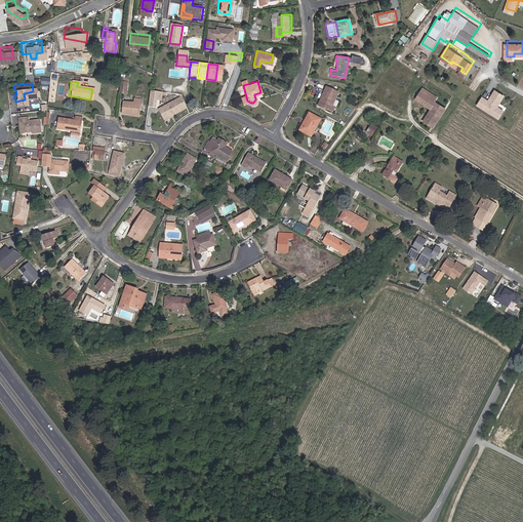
[(325,86),(317,102),(316,104),(330,112),(332,107),(330,105),(337,92),(325,86)]
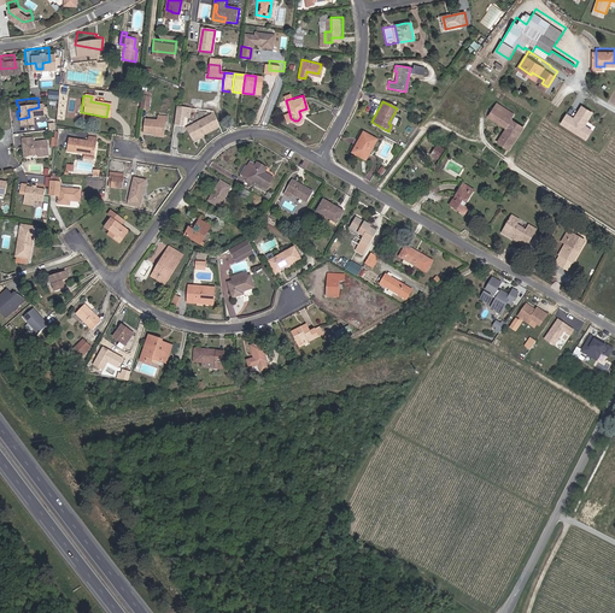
[(503,125),(509,117),(513,112),(496,102),(487,116),(503,125)]
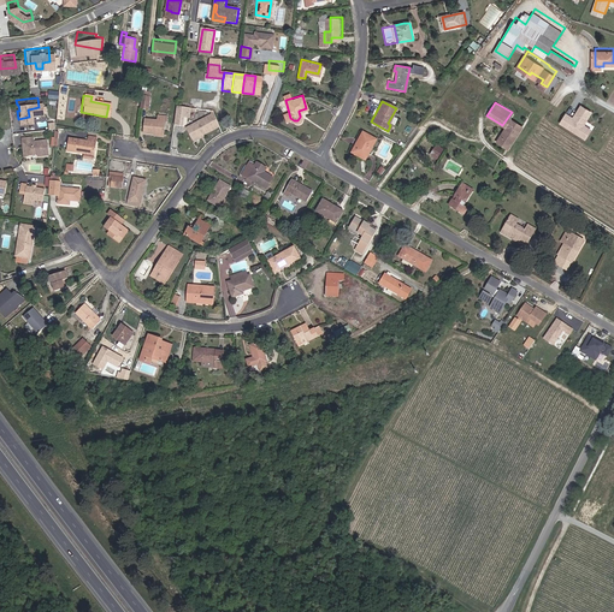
[(567,112),(561,120),(586,136),(592,126),(586,122),(585,120),(592,108),(583,102),(573,117),(567,112)]
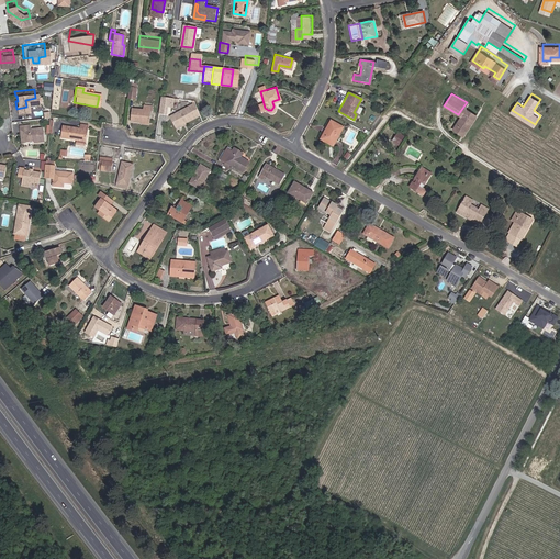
[(169,100),(158,99),(157,107),(164,108),(167,109),(169,100)]
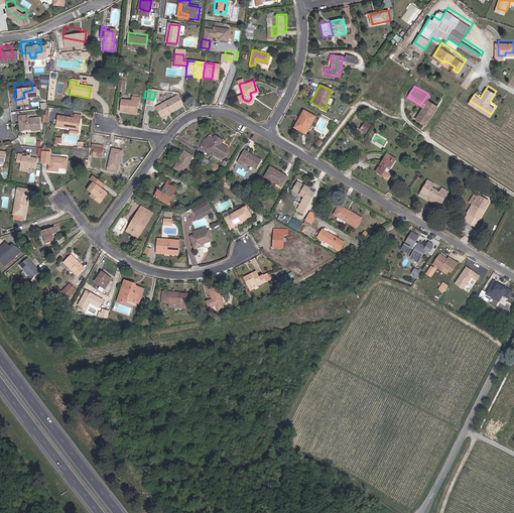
[(176,97),(155,111),(158,116),(160,114),(163,119),(182,107),(176,97)]
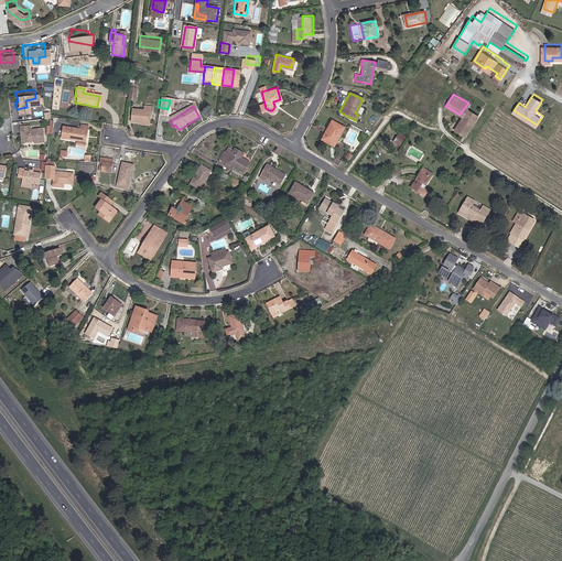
[(131,109),(130,121),(147,125),(149,114),(150,114),(151,109),(142,107),(142,111),(131,109)]
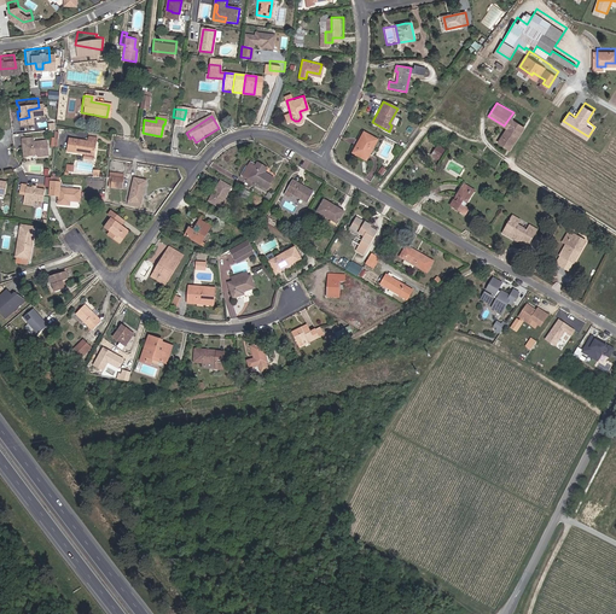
[(180,118),(173,117),(170,127),(179,128),(180,118)]
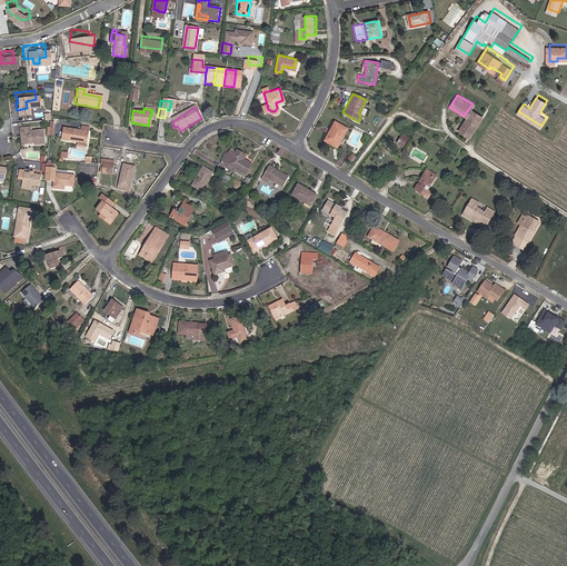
[(473,109),(466,118),(463,123),(474,131),(483,116),(473,109)]
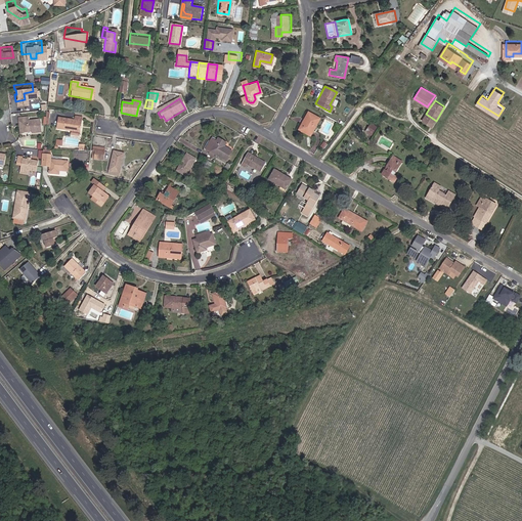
[(14,112),(15,117),(17,116),(17,122),(22,126),(29,125),(29,127),(38,125),(36,113),(25,115),(24,111),(14,112)]
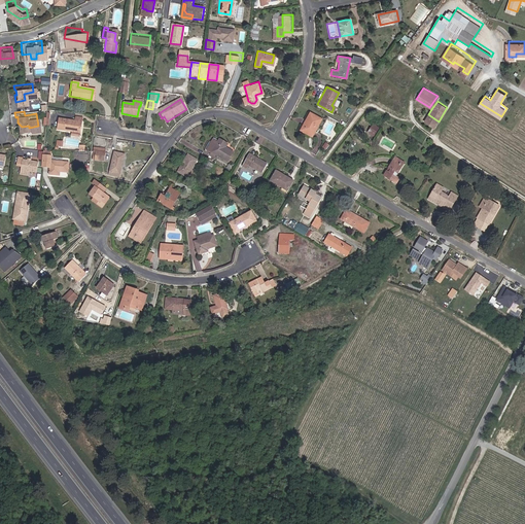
[(309,111),(305,118),(307,119),(302,130),(310,135),(320,117),(309,111)]
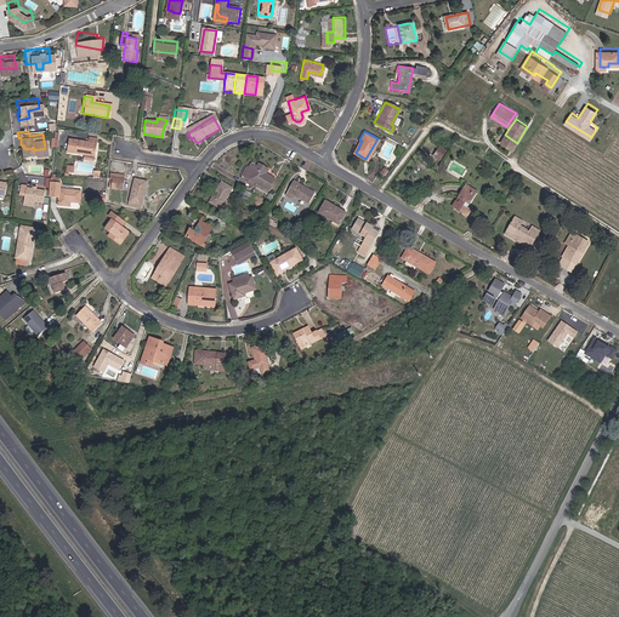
[(504,137),(504,136),(500,142),(511,148),(515,143),(512,142),(505,137),(504,137)]
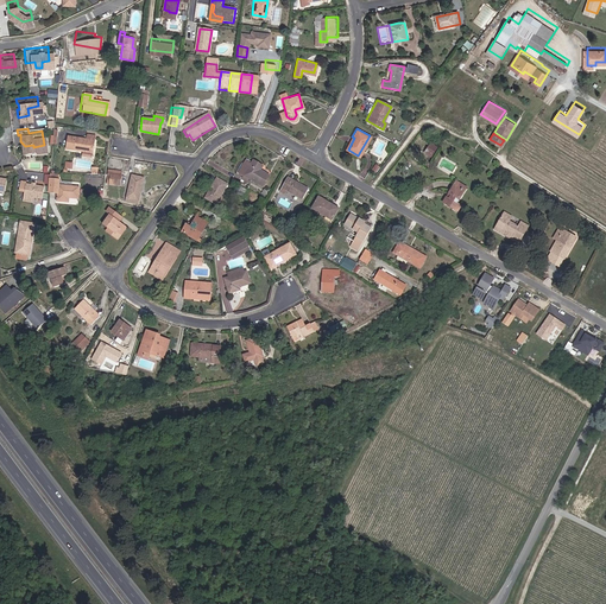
[(86,139),(68,135),(67,147),(83,150),(83,154),(92,156),(95,137),(87,135),(86,139)]
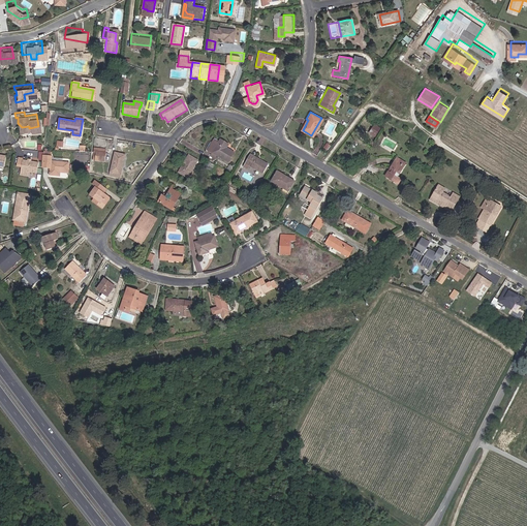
[(374,125),(368,133),(373,136),(379,128),(374,125)]
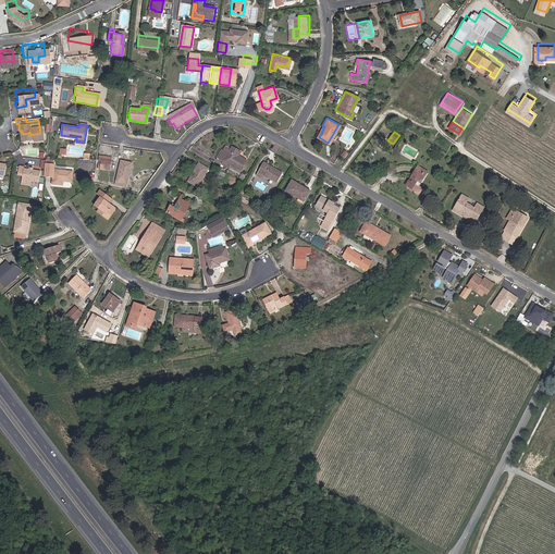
[(238,169),(245,159),(237,154),(239,150),(232,145),(230,147),(224,144),(218,154),(238,169)]
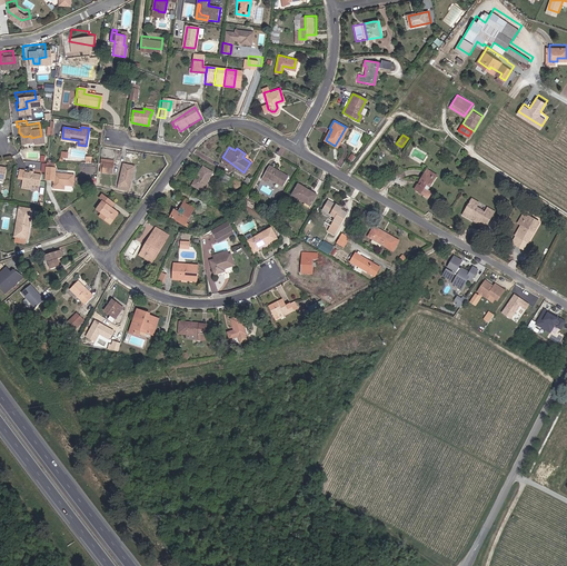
[(102,160),(110,161),(111,157),(100,155),(98,168),(100,169),(102,160)]
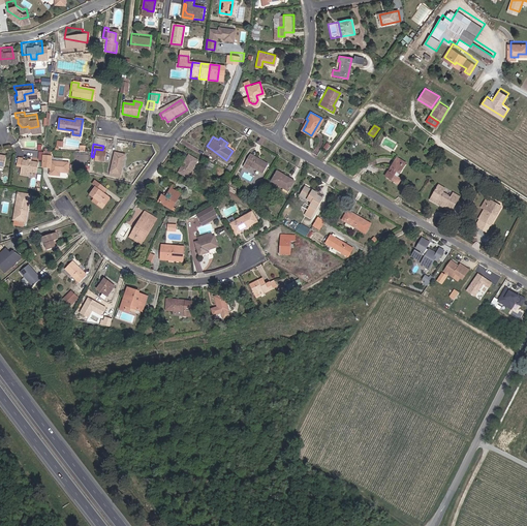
[(51,150),(42,149),(41,161),(48,162),(47,168),(49,169),(57,172),(57,167),(65,169),(66,161),(66,160),(50,157),(51,150)]
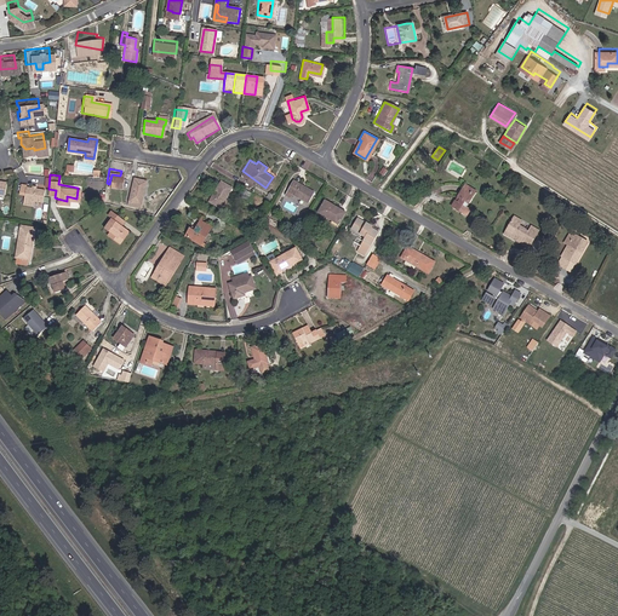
[(112,174),(109,184),(119,185),(120,176),(112,174)]
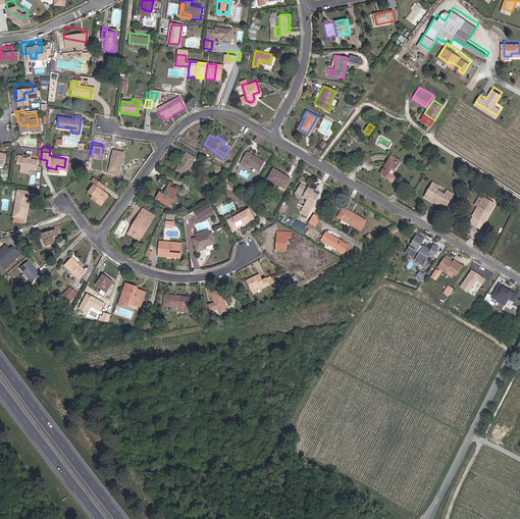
[(122,153),(111,149),(106,171),(115,174),(122,153)]
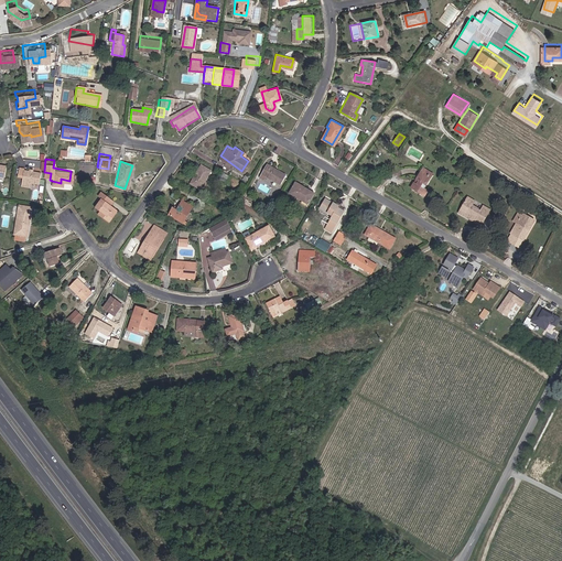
[(190,180),(198,185),(211,168),(201,161),(190,180)]
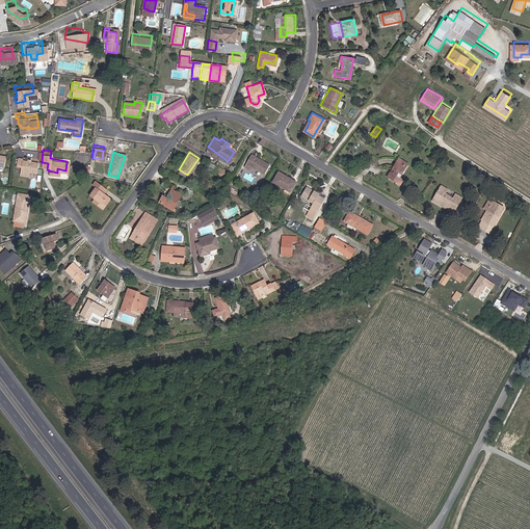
[(22,154),(18,153),(17,162),(21,162),(20,170),(28,172),(28,166),(36,167),(36,163),(37,157),(21,155),(22,154)]
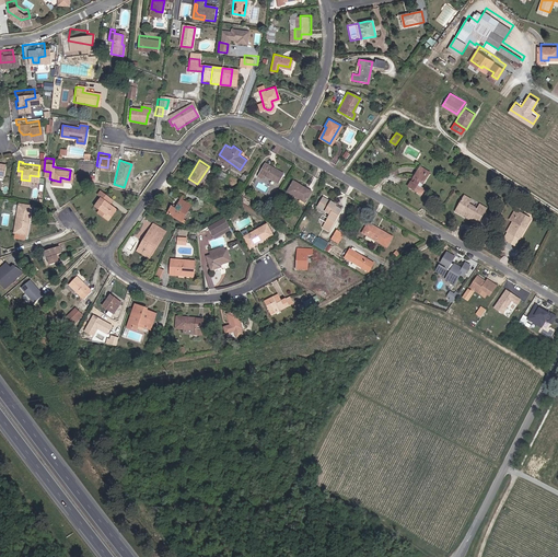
[(263,174),(276,183),(281,173),(264,162),(256,175),(260,178),(263,174)]
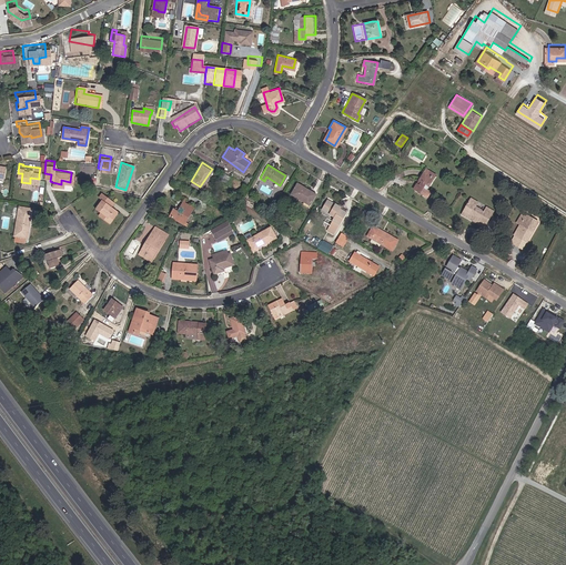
[(426,189),(434,177),(425,171),(414,188),(427,195),(430,192),(426,189)]
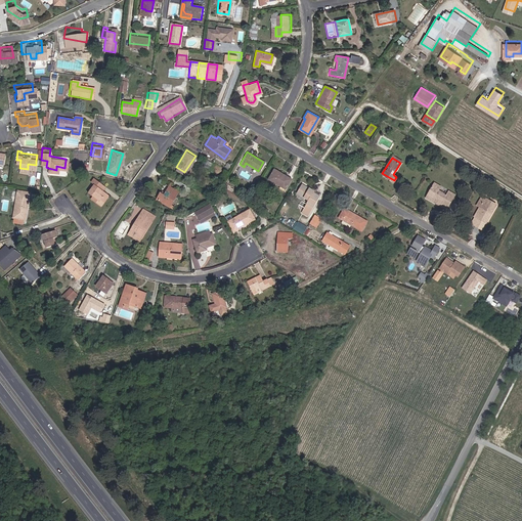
[(268,177),(284,187),(289,179),(284,175),(284,174),(274,168),(268,177)]
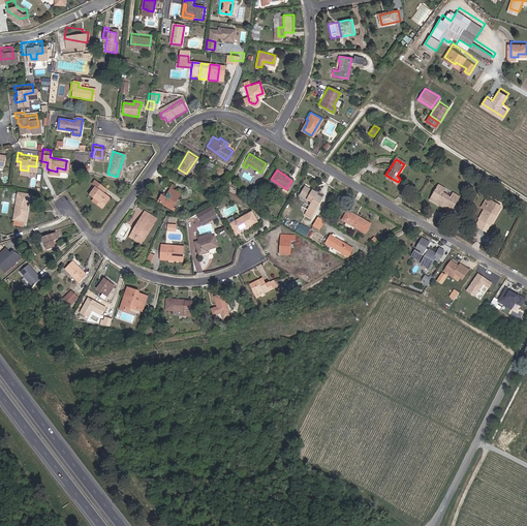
[(101,199),(104,202),(107,196),(99,190),(101,187),(92,180),(89,184),(92,186),(87,194),(92,199),(98,204),(101,199)]
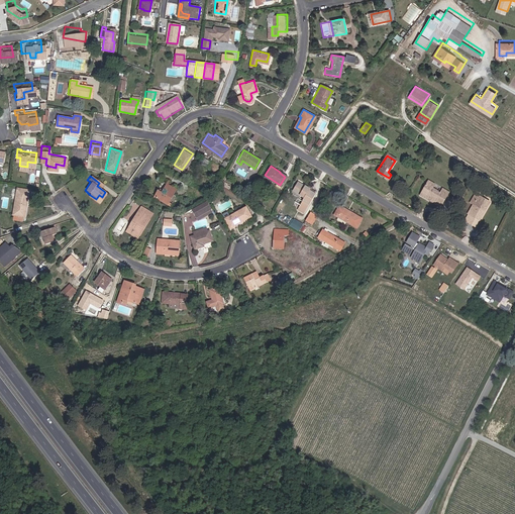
[(436,183),(429,179),(421,194),(442,205),(450,191),(443,188),(441,192),(433,187),(436,183)]
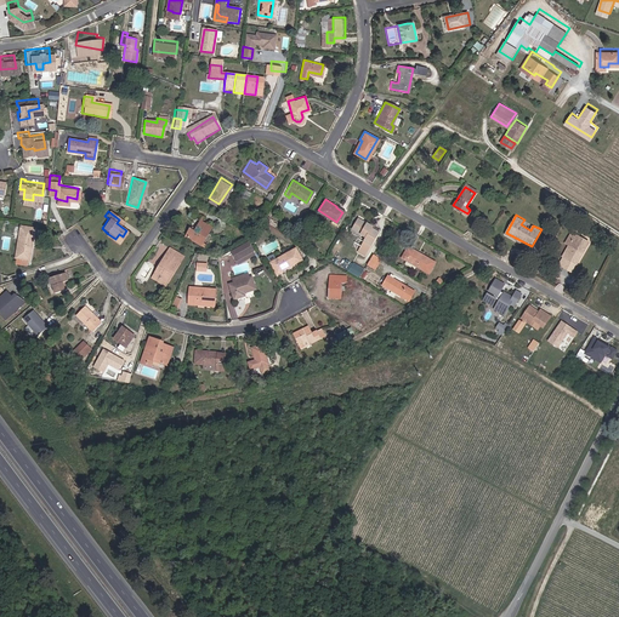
[(185,233),(199,243),(206,230),(210,226),(199,218),(193,228),(188,226),(185,233)]
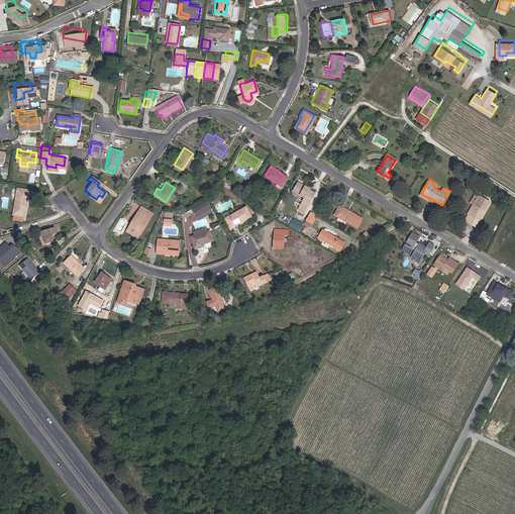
[(296,205),(303,209),(313,193),(296,182),(289,193),(299,199),(296,205)]
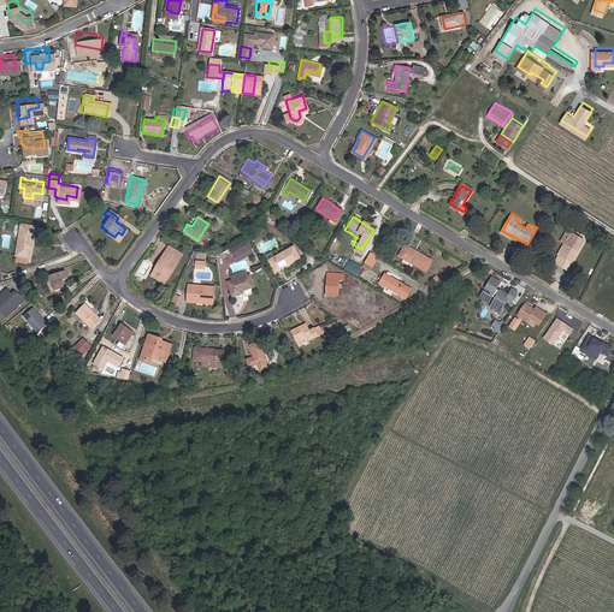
[(33,220),(18,219),(16,250),(29,251),(33,220)]
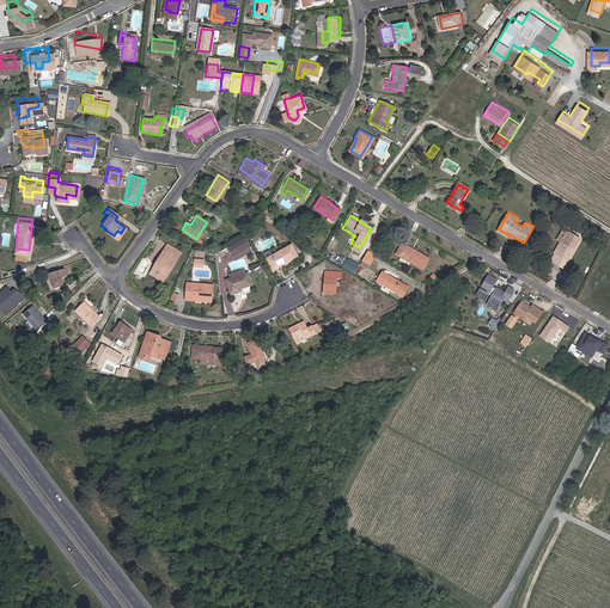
[(568,229),(562,240),(557,251),(571,258),(583,237),(568,229)]
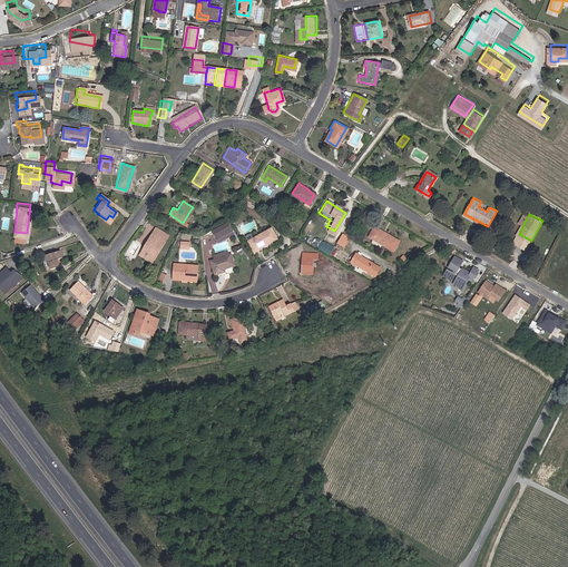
[(99,215),(98,217),(107,224),(113,217),(109,215),(106,220),(99,215)]
